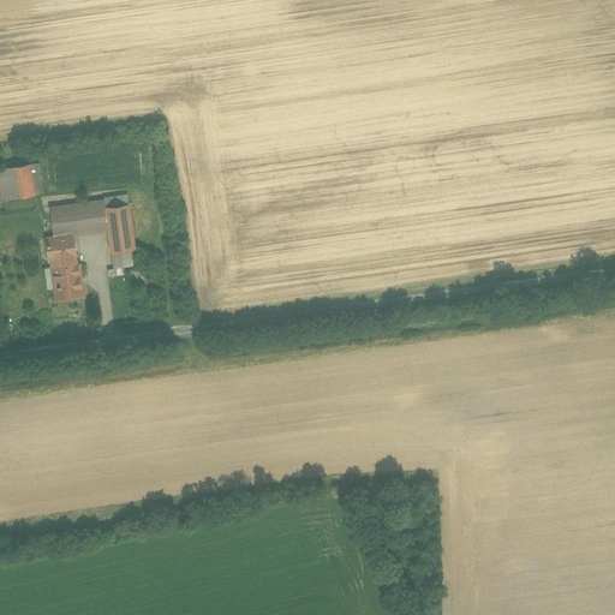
[(0,199),(43,195),(40,165),(0,171),(0,199)]
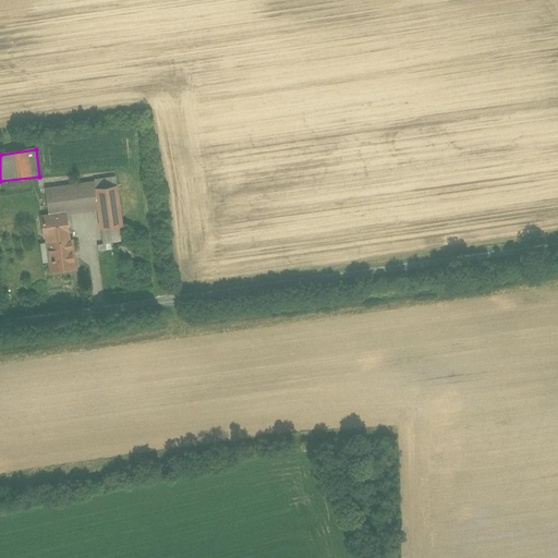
[(65,214),(98,208),(95,190),(94,181),(46,187),(50,216),(65,214)]
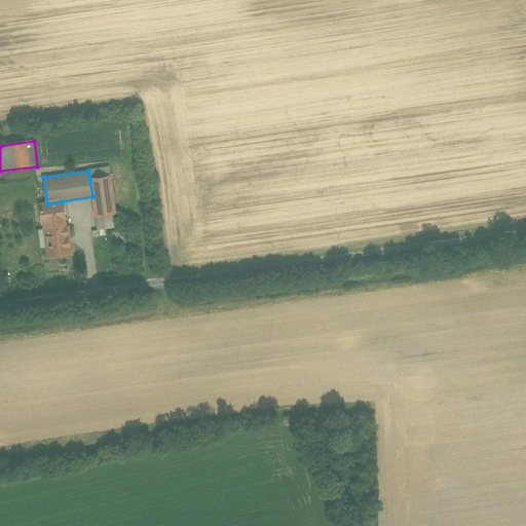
[(111,175),(89,179),(92,196),(96,215),(117,212),(111,175)]
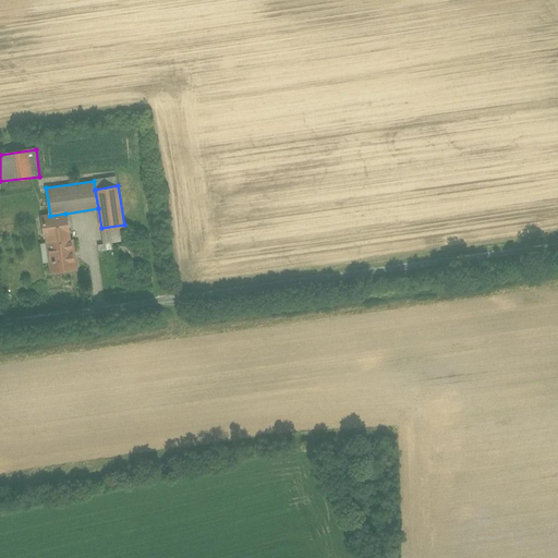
[(70,239),(65,214),(50,216),(41,217),(46,242),(70,239)]
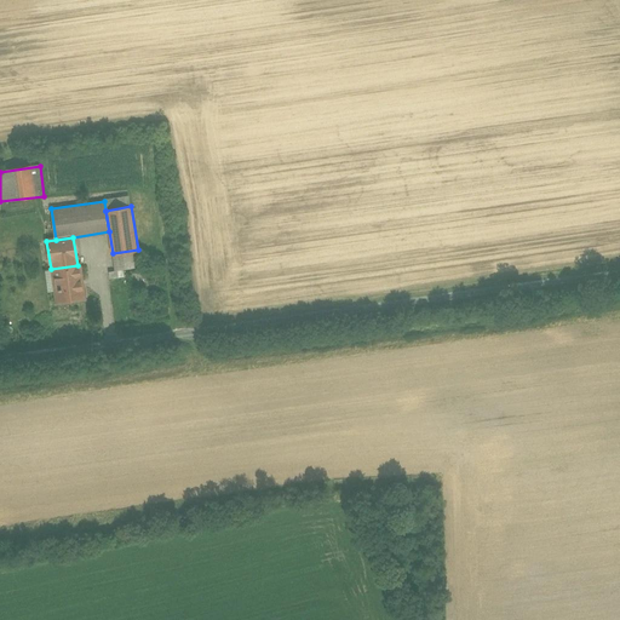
[(78,265),(51,269),(56,304),(86,299),(81,265),(78,265)]
